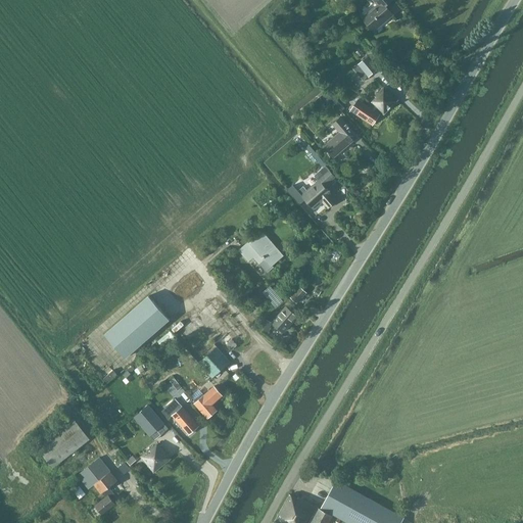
[(394,0),(372,0),(376,5),(362,18),(374,33),(394,14),(389,8),(396,2),(394,0)]
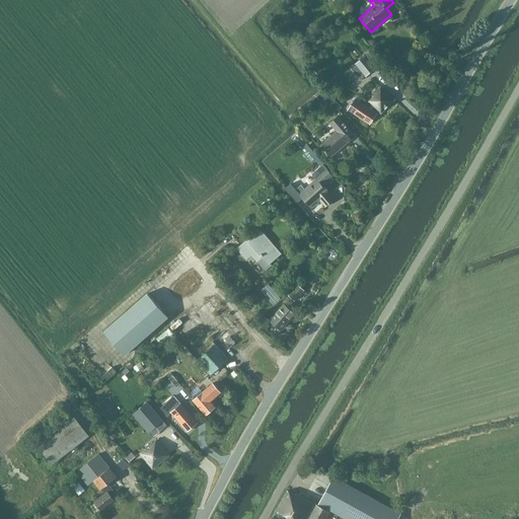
[(369,52),(355,63),(365,76),(379,64),(369,52)]
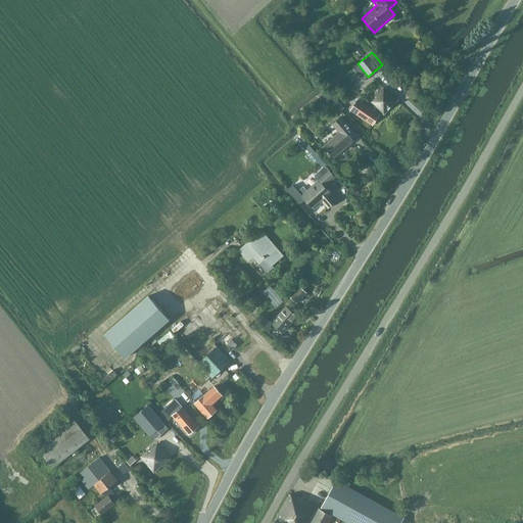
[(359,99),(350,110),(372,126),(380,114),(374,110),(377,107),(384,114),(398,101),(384,87),(370,100),(375,105),(372,109),(359,99)]
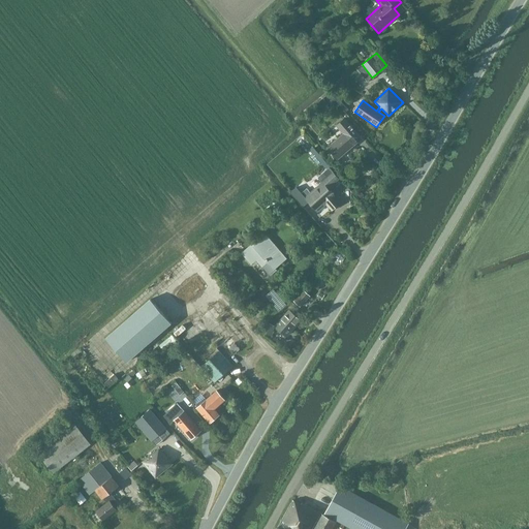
[(337,160),(363,138),(344,118),(336,126),(342,134),(327,148),(337,160)]
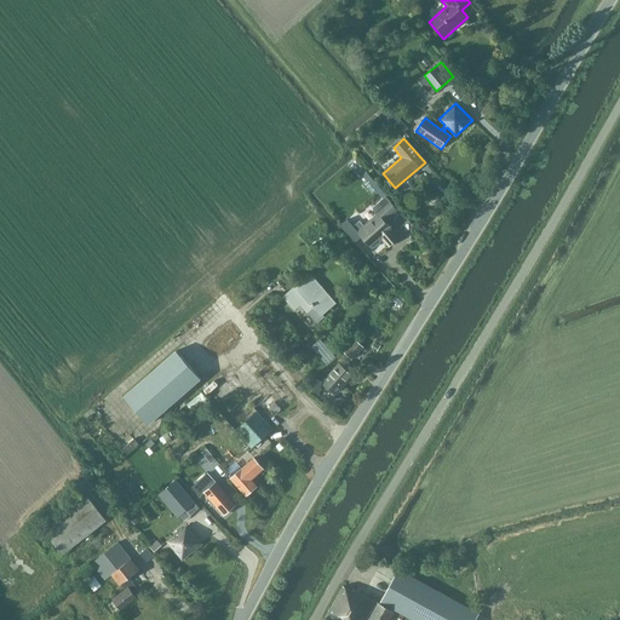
[(356,168),(362,176),(366,172),(360,165),(356,168)]
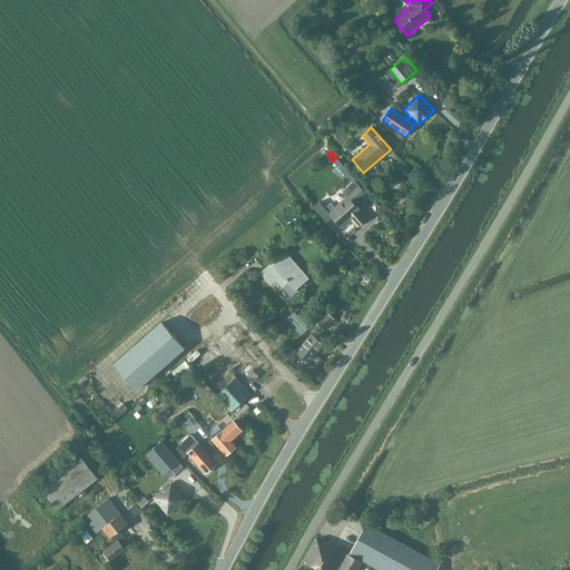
[(314,207),(313,208),(326,223),(327,222),(332,217),(342,228),(350,222),(351,220),(357,227),(367,218),(353,203),(364,192),(354,180),(355,180),(352,176),(349,178),(353,182),(342,192),(346,197),(334,207),(331,204),(325,208),(320,202),(314,207)]
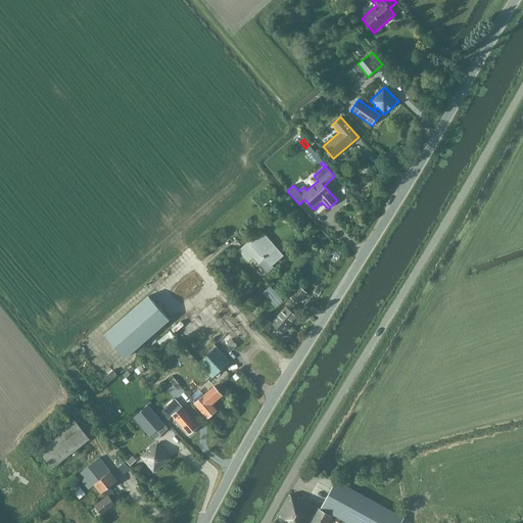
[(298,231),(303,236),(308,231),(303,226),(298,231)]
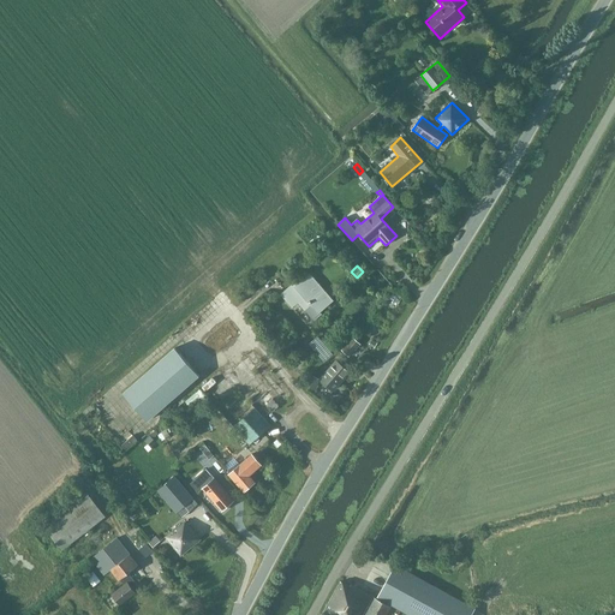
[(311,274),(297,286),(296,285),(284,294),(292,304),(296,302),(312,322),(321,315),(318,311),(332,300),(311,274)]
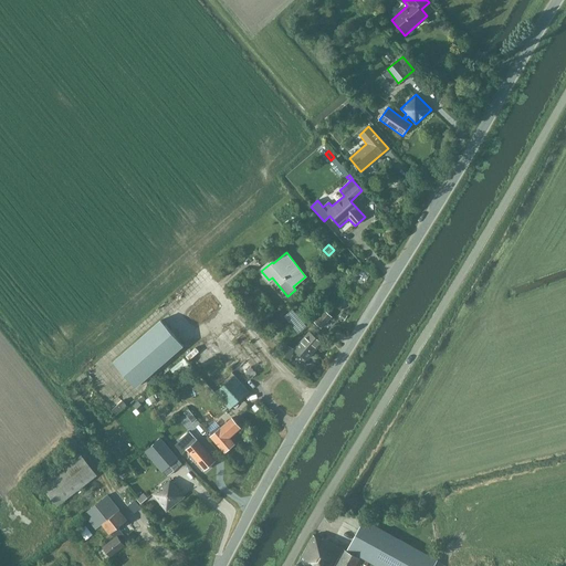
[(293,310),(284,316),(294,328),(297,332),(306,325),(303,322),(293,310)]
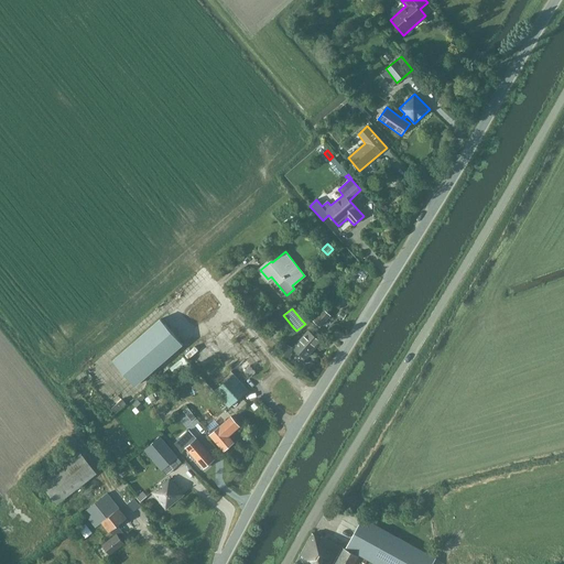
[(329,314),(324,310),(323,308),(313,321),(320,326),(329,314)]
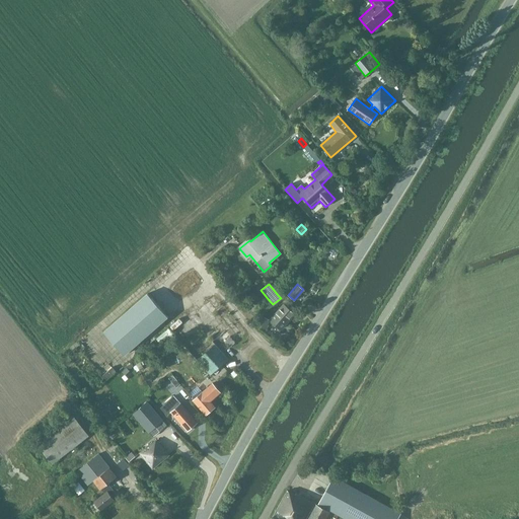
[(125,354),(167,316),(148,293),(104,330),(125,354)]
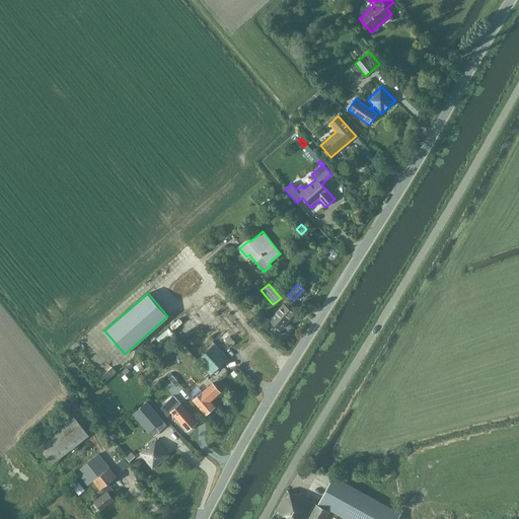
[(282,330),(296,314),(284,303),(269,319),(282,330)]
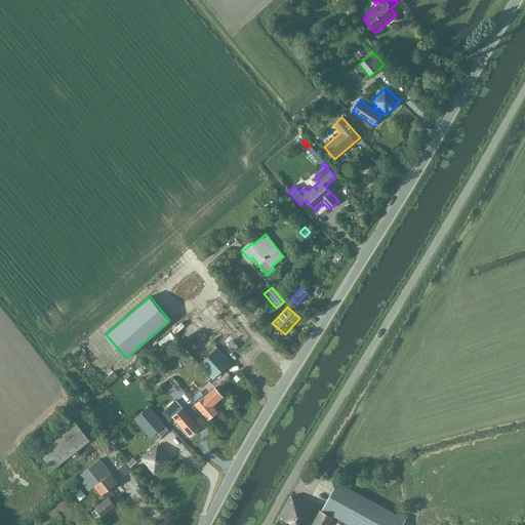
[(267,335),(273,324),(266,320),(259,331),(267,335)]
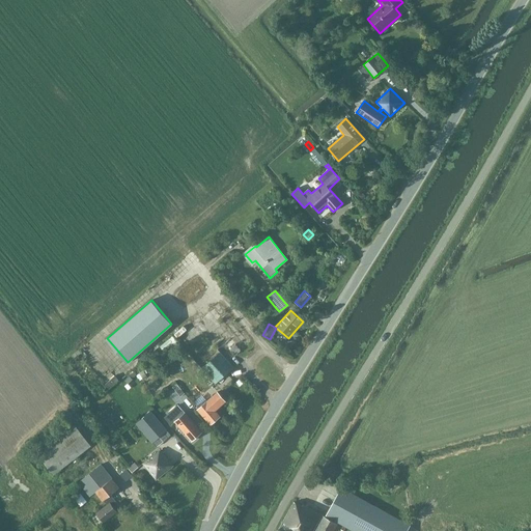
[(201,369),(216,384),(233,367),(220,352),(201,369)]
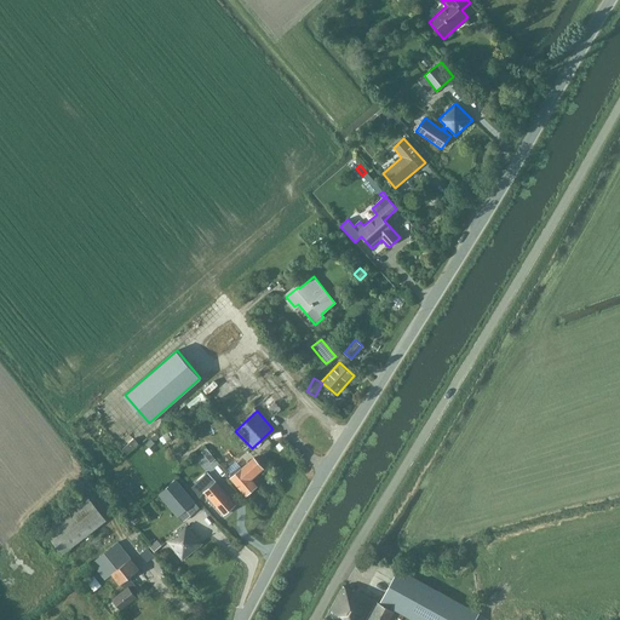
[(211,423),(217,428),(222,422),(216,417),(211,423)]
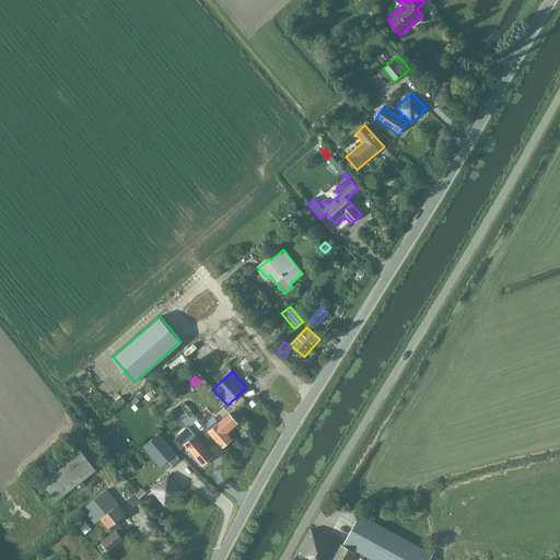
[(124,387),(112,399),(116,405),(129,392),(124,387)]
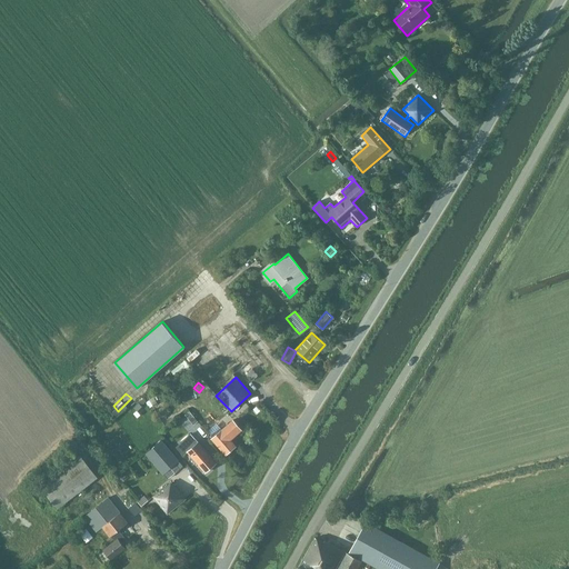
[(251,416),(260,410),(257,406),(248,411),(251,416)]
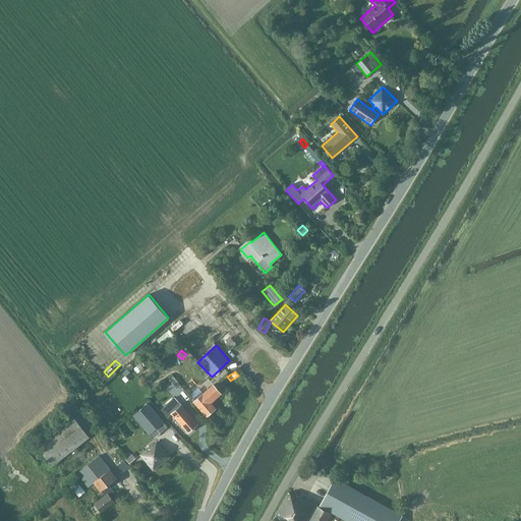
[(173,377),(171,379),(174,383),(172,385),(177,390),(181,387),(173,377)]
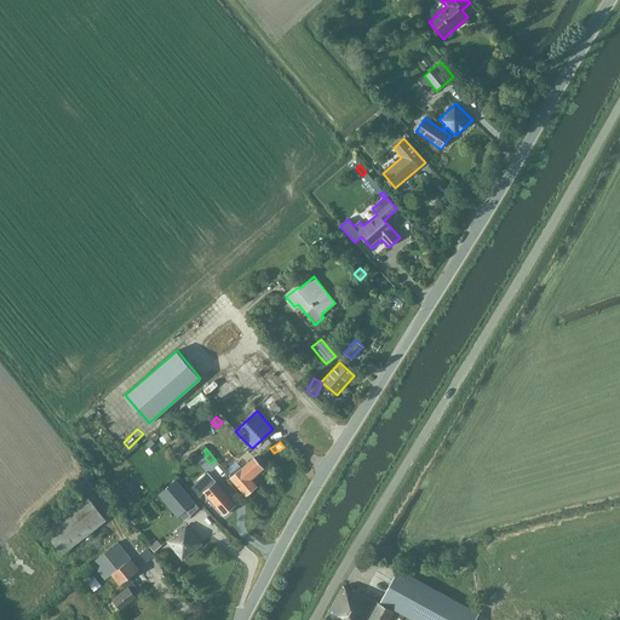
[(240,466),(228,476),(245,495),(257,486),(251,478),(264,468),(254,457),(241,469),(240,466)]
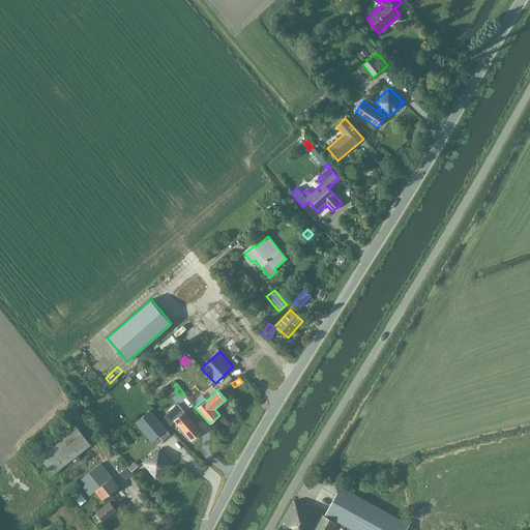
[(190,440),(201,431),(184,413),(177,405),(169,412),(176,420),(174,421),(190,440)]
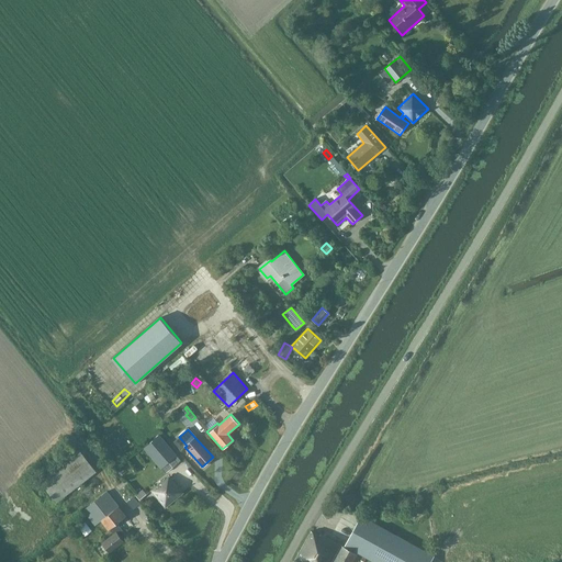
[(150,456),(156,450),(171,468),(180,460),(176,456),(176,454),(159,435),(144,448),(150,456)]
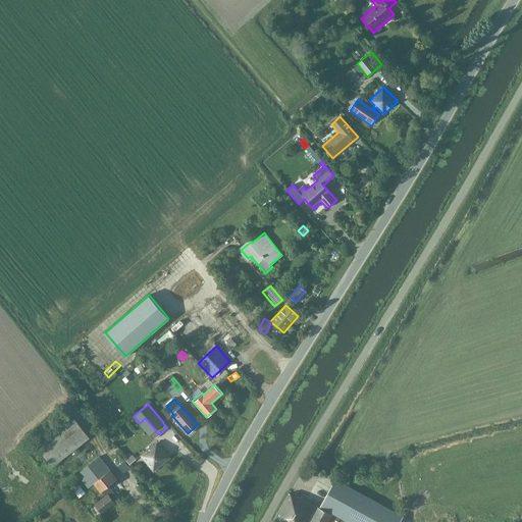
[(53,467),(90,438),(73,417),(37,446),(53,467)]
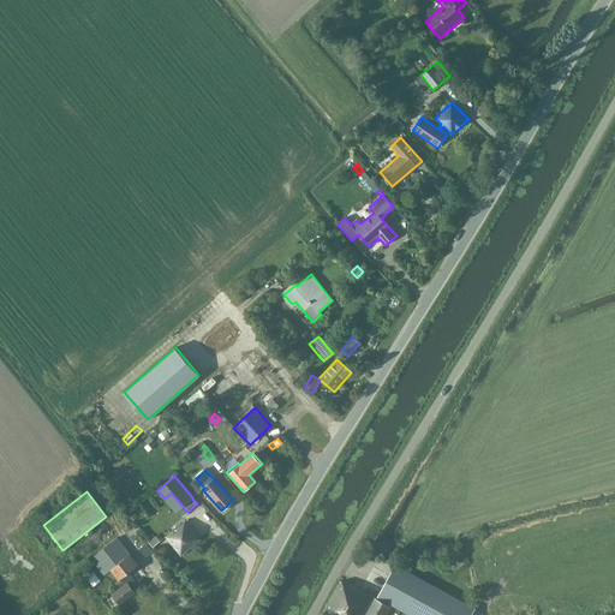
[(180,555),(201,538),(185,520),(165,537),(180,555)]
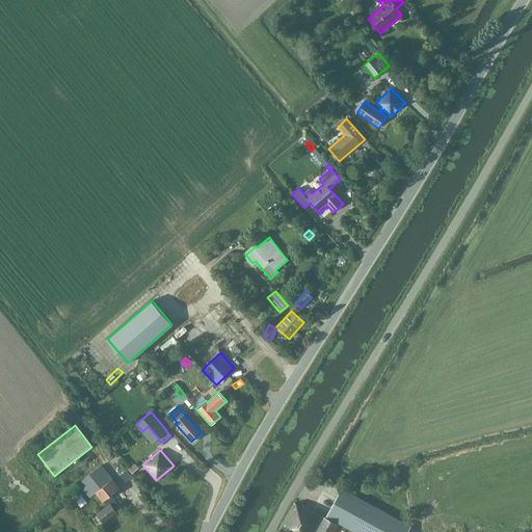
[(101,467),(79,484),(90,498),(96,494),(112,480),(101,467)]
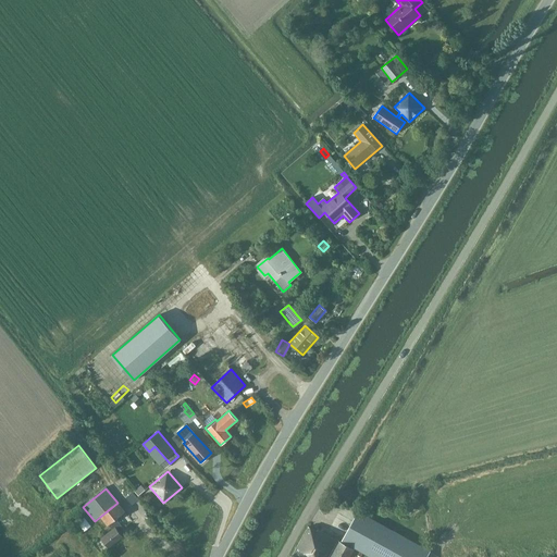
[(118,503),(100,517),(110,530),(101,537),(109,547),(122,536),(119,533),(125,529),(116,519),(125,511),(118,503)]
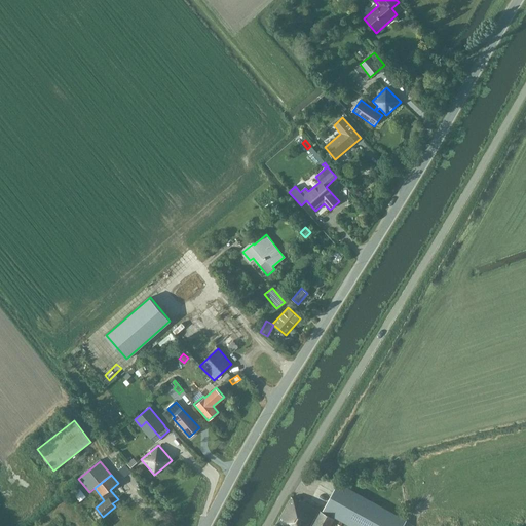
[(76,487),(82,495),(87,492),(81,483),(76,487)]
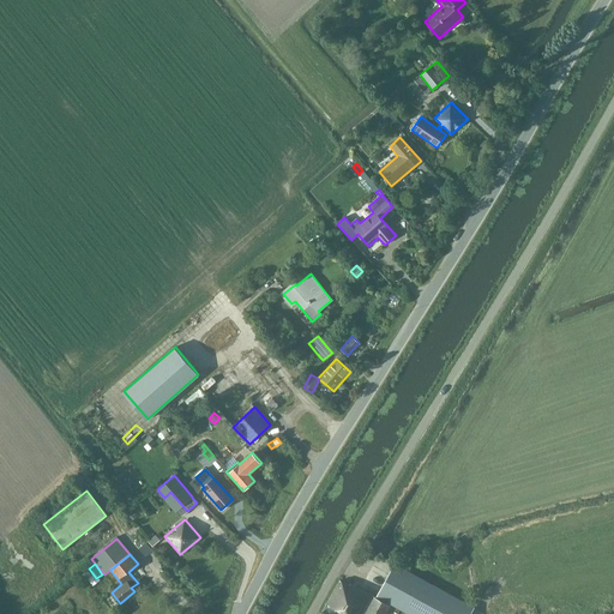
[(378,597),(409,613),(470,613),(474,609),(395,565),(378,597)]
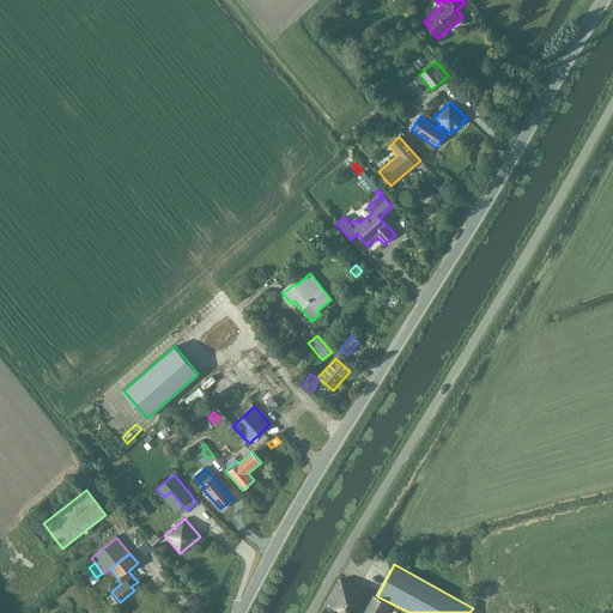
[(322,611),(327,612),(386,612),(390,606),(374,596),(350,582),(349,584),(340,580),(322,611)]
